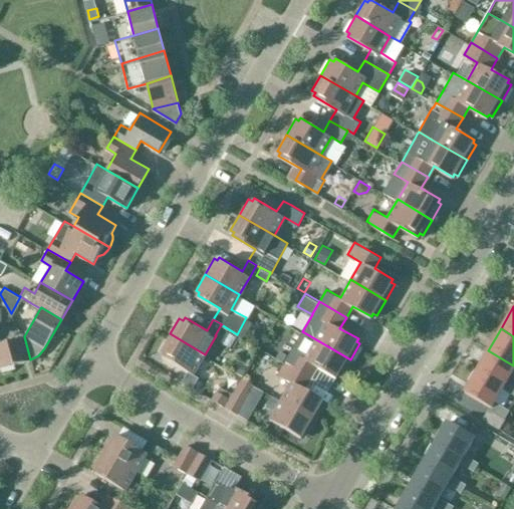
[(230,346),(236,335),(225,329),(220,340),(230,346)]
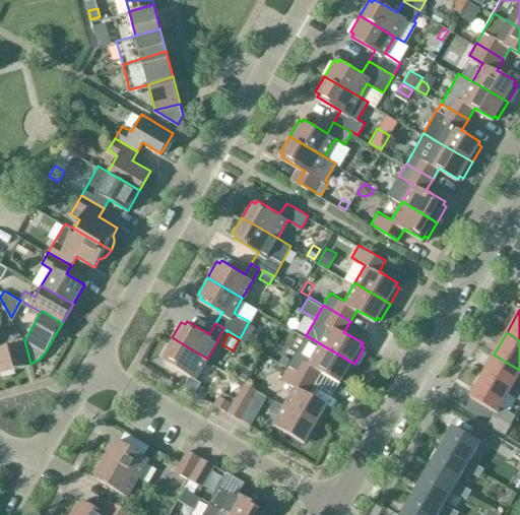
[(345,380),(354,364),(306,335),(291,361),(288,366),(315,381),(322,370),(340,381),(342,378),(345,380)]
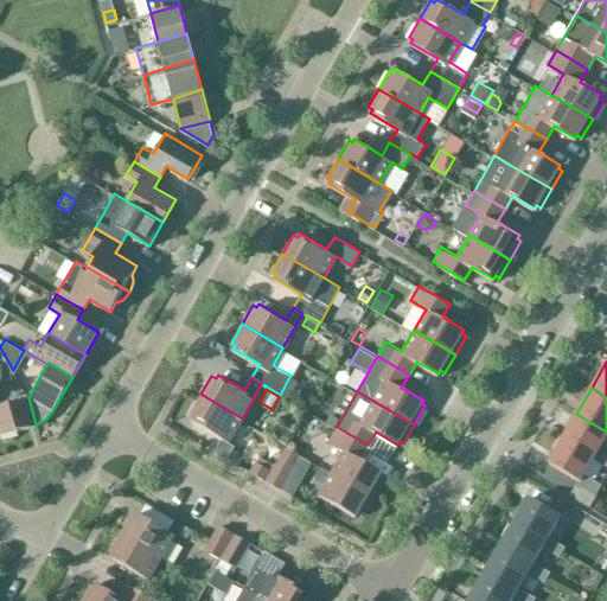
[(229,440),(242,419),(200,394),(190,413),(195,415),(192,419),(223,436),(229,440)]
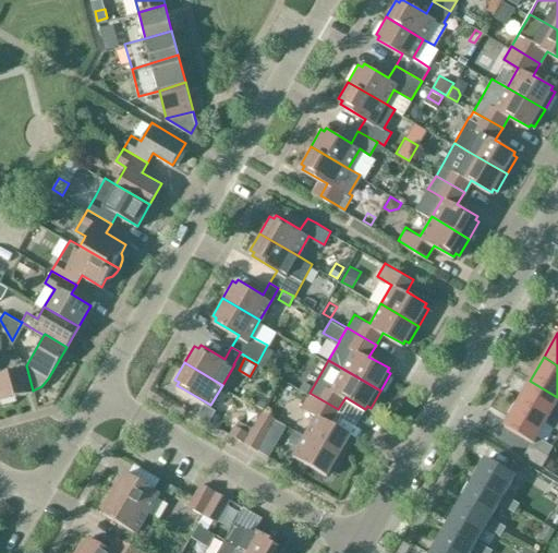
[(0,398),(33,391),(26,365),(0,372),(0,398)]
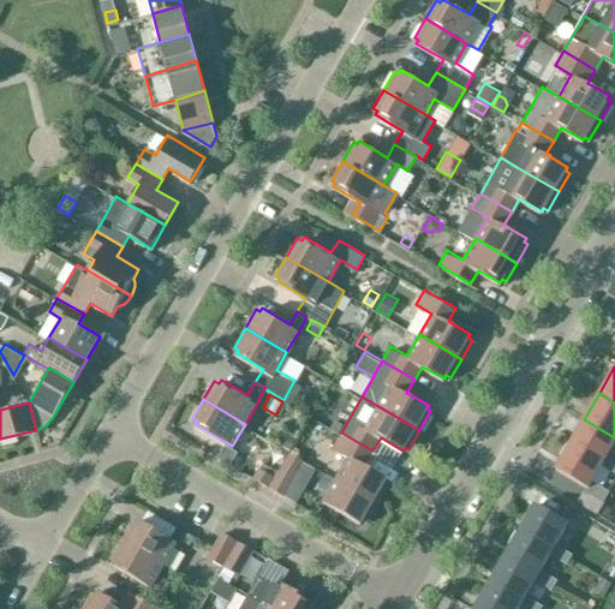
[(334,419),(329,428),(340,434),(341,433),(345,427),(334,419)]
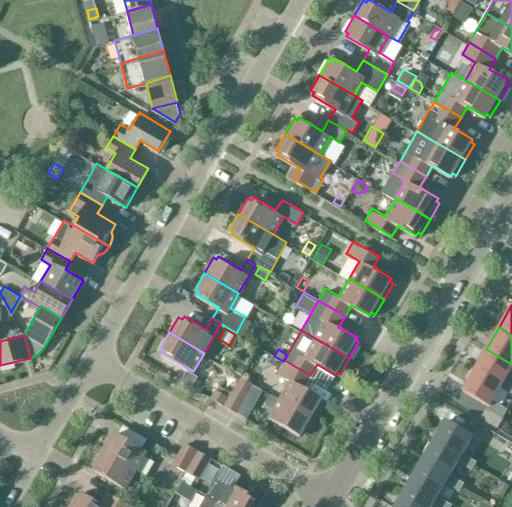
[(511,381),(505,378),(511,366),(511,364),(486,349),(474,370),(501,386),(511,392),(511,381)]
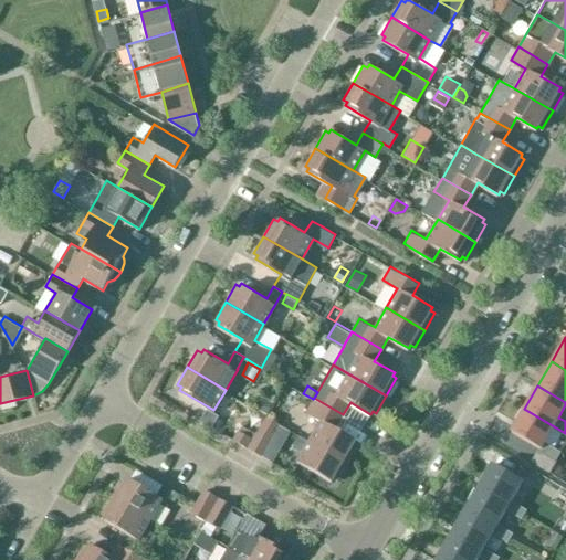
[(274,400),(264,394),(258,407),(266,412),(274,400)]
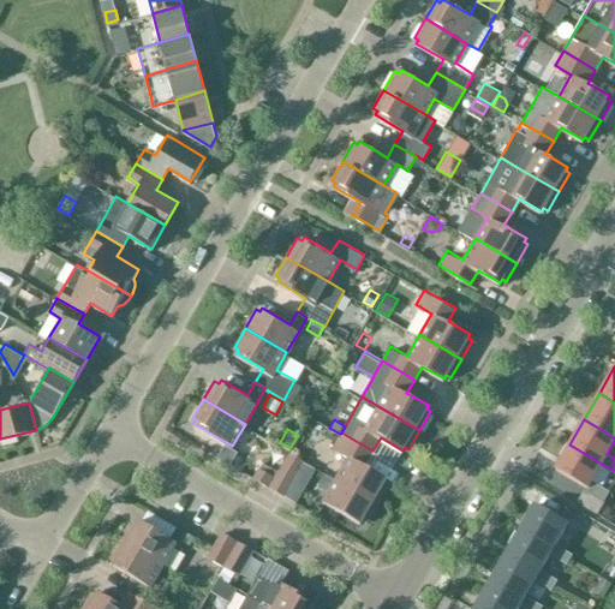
[(365,464),(372,451),(341,433),(340,434),(333,447),(348,457),(336,477),(378,501),(389,483),(384,481),(387,477),(365,464)]
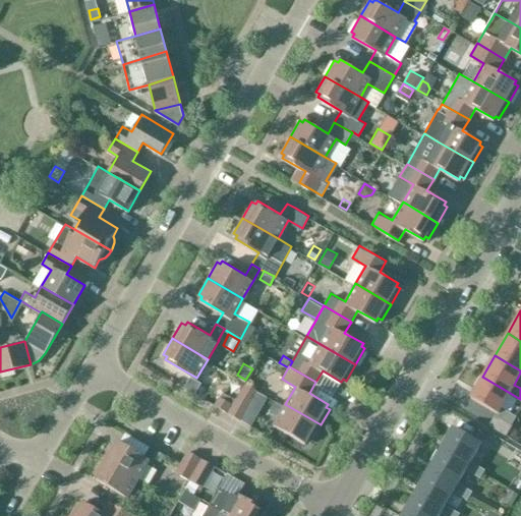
[(196,378),(191,375),(185,386),(195,392),(201,381),(196,378)]
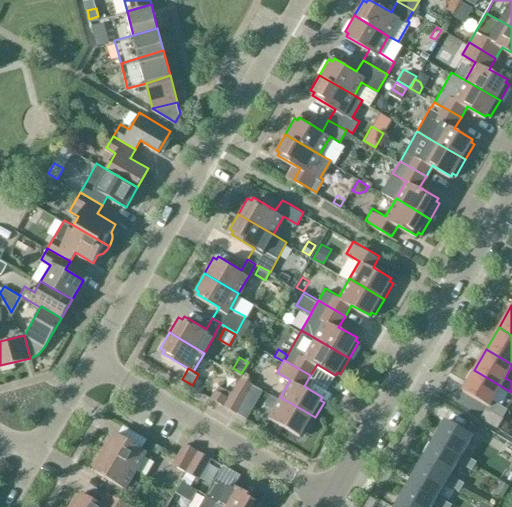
[(474,370),(463,389),(487,404),(485,408),(501,417),(507,408),(493,400),(501,386),(474,370)]
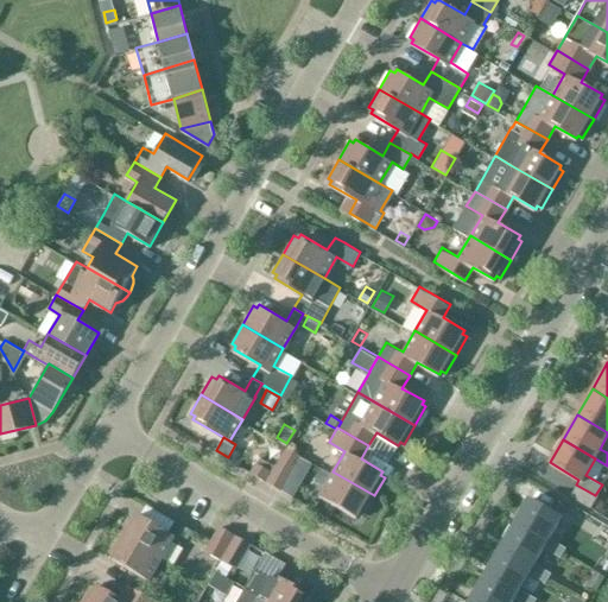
[(276,464),(267,480),(282,488),(301,455),(302,454),(285,444),(280,455),(276,464)]
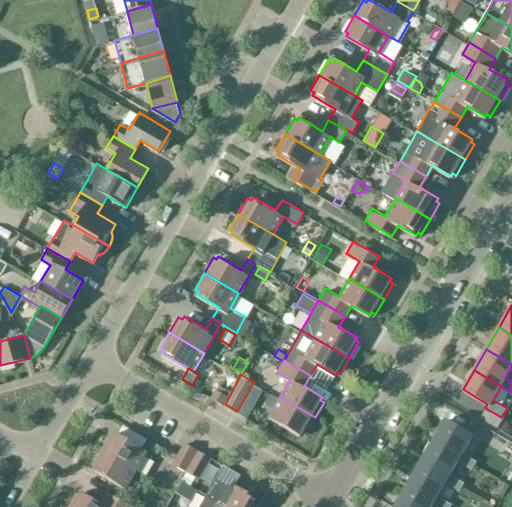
[(232,391),(220,383),(217,388),(212,396),(225,404),(232,391)]
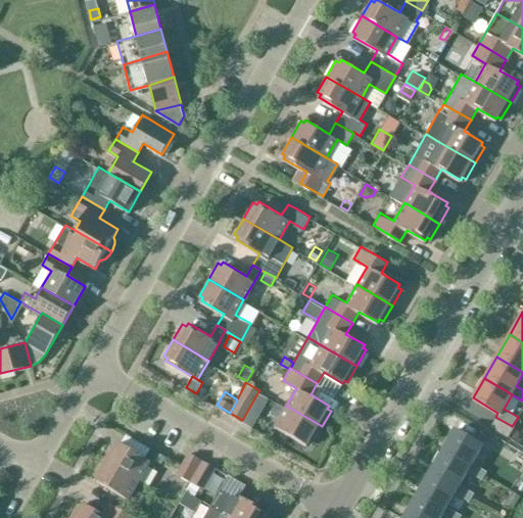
[(322,426),(286,406),(277,401),(271,412),(279,417),(275,425),(306,443),(308,440),(313,442),(322,426)]
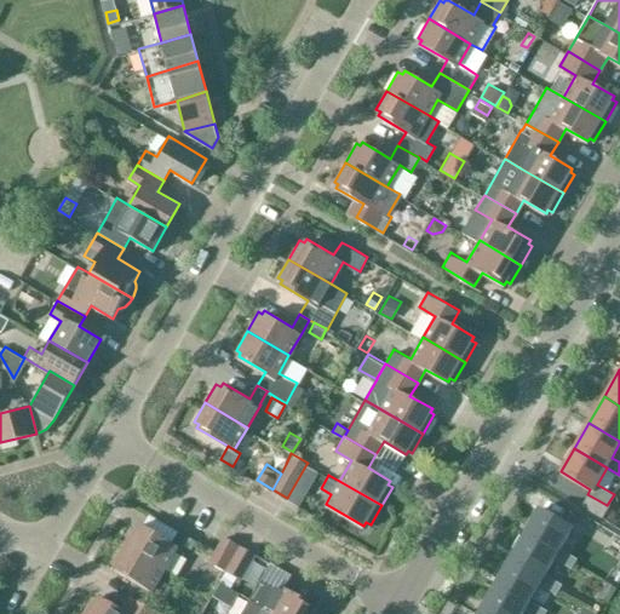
[(521,539),(555,558),(570,568),(577,558),(560,549),(572,527),(539,509),(521,539)]
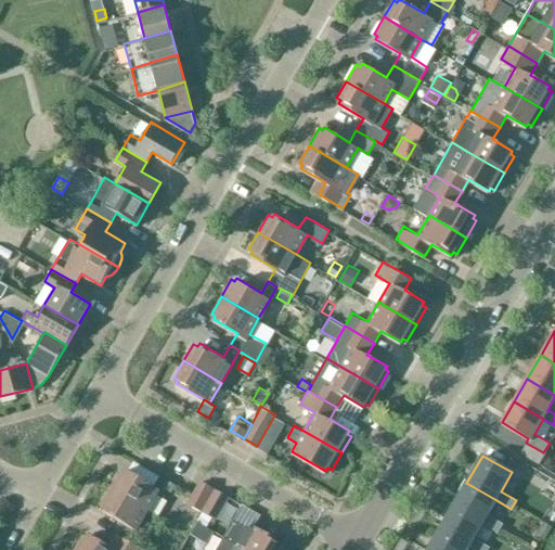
[(167,498),(157,493),(159,487),(126,468),(125,471),(120,469),(111,486),(149,508),(158,514),(167,498)]
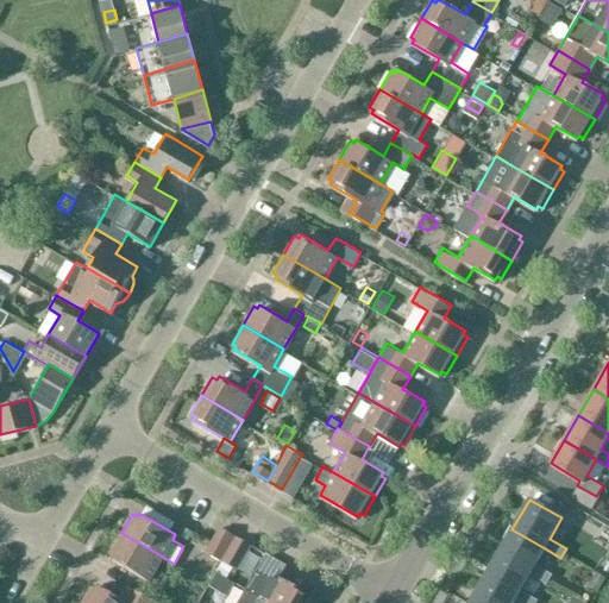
[(182,522),(177,531),(188,536),(194,528),(182,522)]
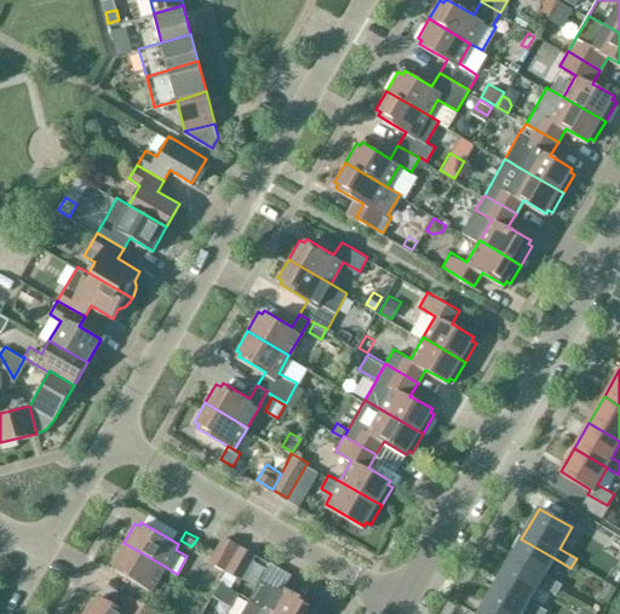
[(224,567),(239,543),(224,534),(210,558),(224,567)]
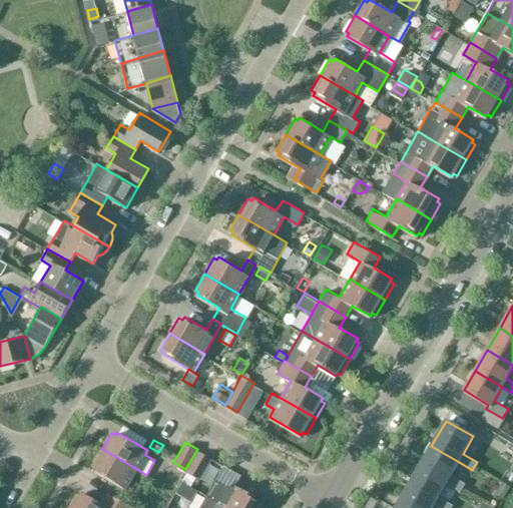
[(450,476),(459,462),(431,446),(419,468),(446,484),(460,491),(464,484),(450,476)]
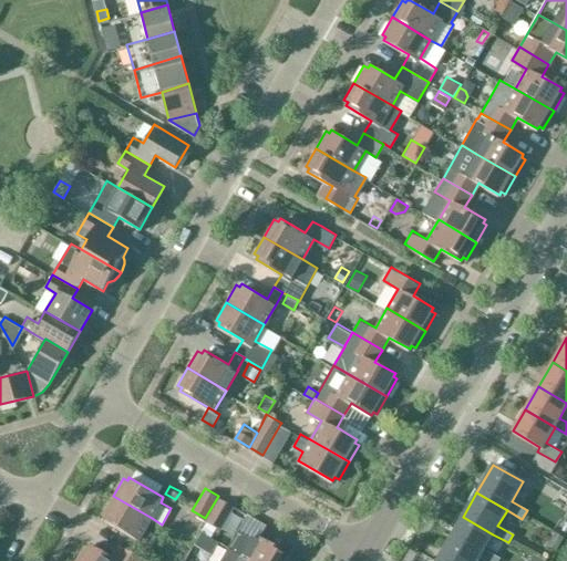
[(140,539),(152,518),(113,496),(103,513),(106,516),(105,519),(130,533),(123,546),(132,551),(138,539),(140,539)]
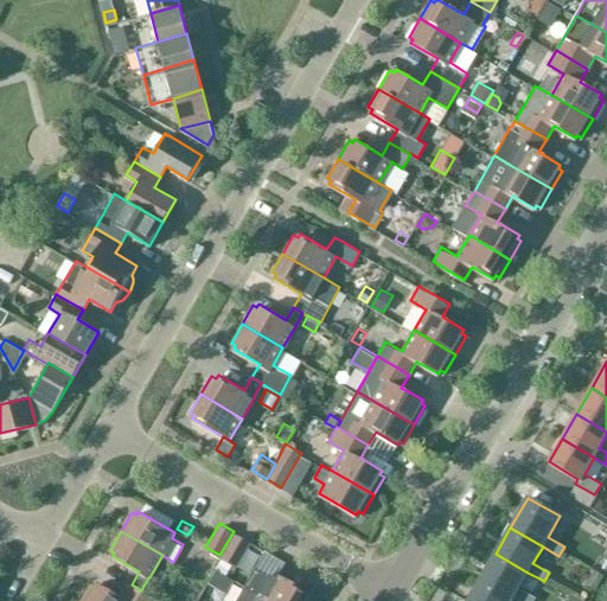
[(236,532),(222,556),(236,564),(250,541),(236,532)]
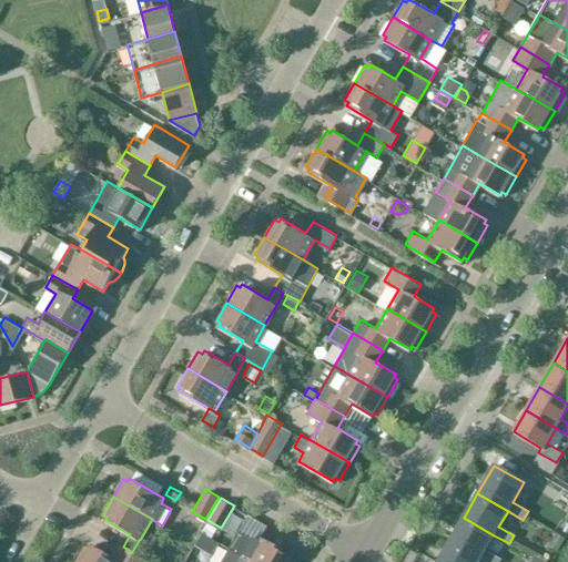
[(464,518),(449,541),(480,559),(486,561),(498,561),(500,559),(486,550),(494,535),(464,518)]
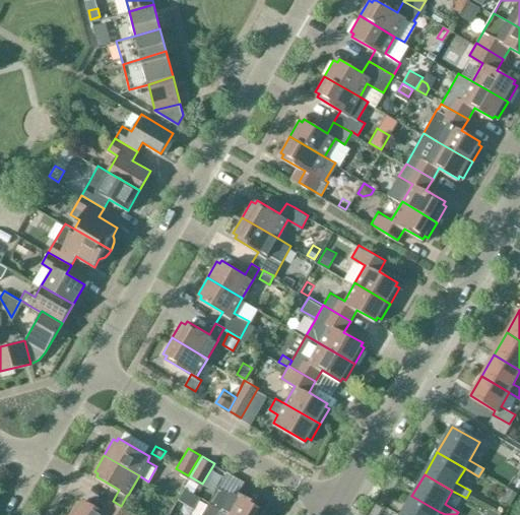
[(235,490),(232,494),(217,486),(209,501),(223,509),(234,514),(266,514),(268,513),(264,511),(266,508),(235,490)]
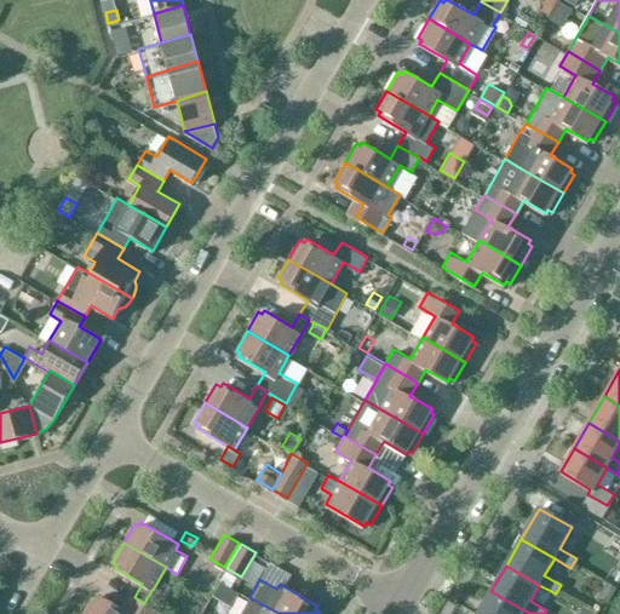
[(597,595),(608,601),(616,586),(606,580),(597,595)]
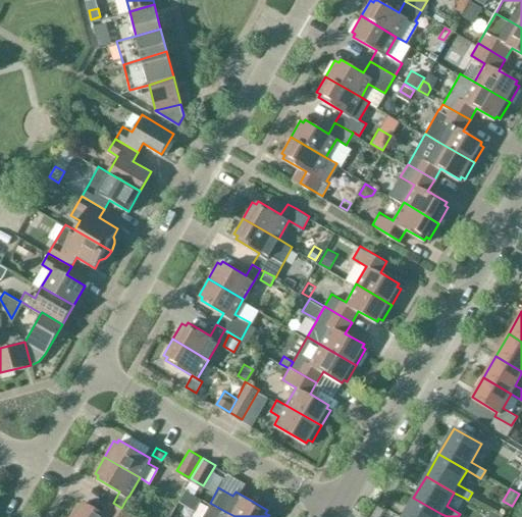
[(438,516),(441,514),(413,498),(402,516),(438,516)]
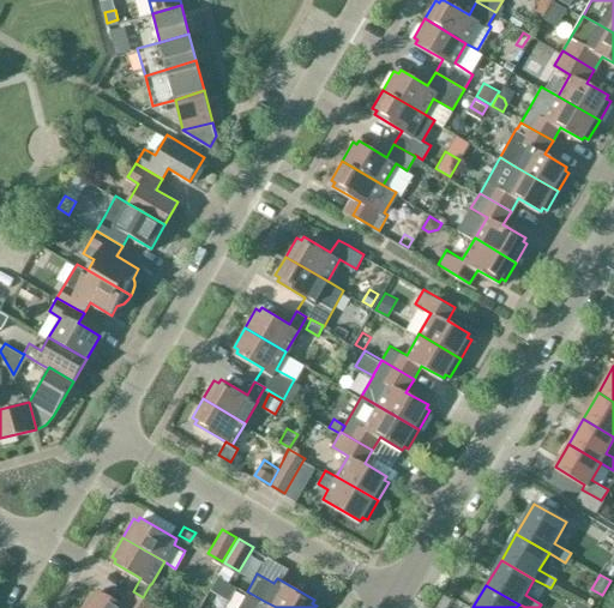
[(143,597),(133,591),(126,605),(98,589),(96,593),(91,590),(80,607),(160,607),(143,597)]
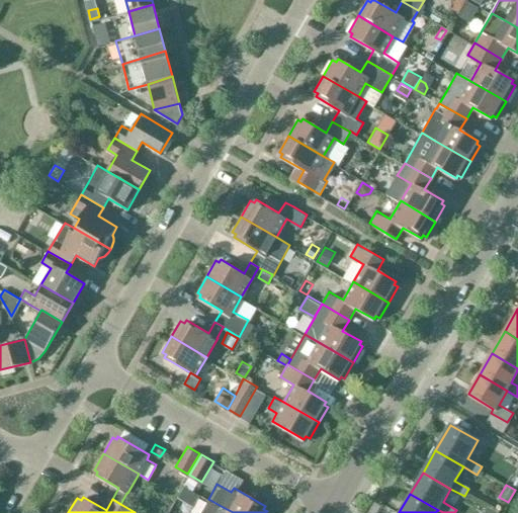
[(233,512),(223,507),(208,499),(199,512),(233,512)]
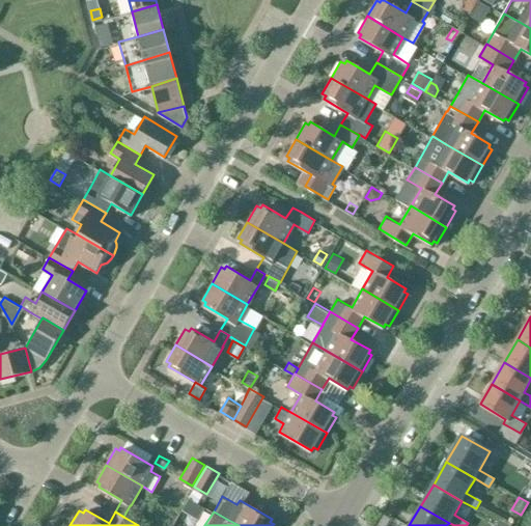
[(509,525),(510,524),(497,516),(490,525),(509,525)]
